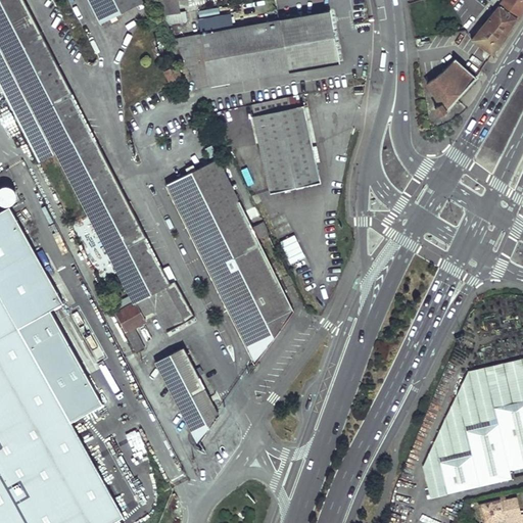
[(0,0),(0,90),(38,163),(55,154),(132,304),(175,282),(168,268),(162,271),(21,0),(0,0)]
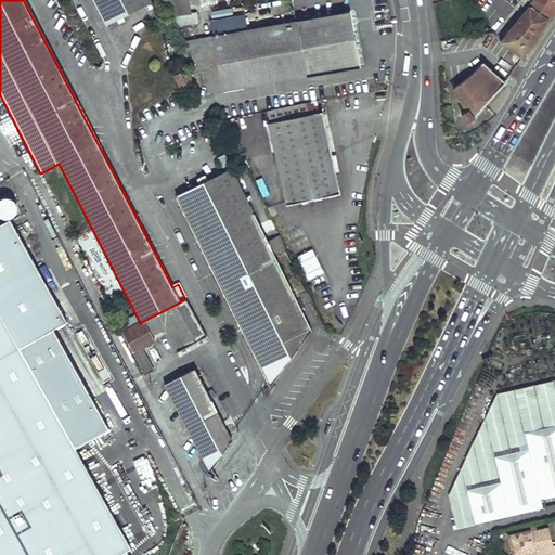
[(152,3),(150,0),(92,0),(105,25),(119,18),(152,3)]
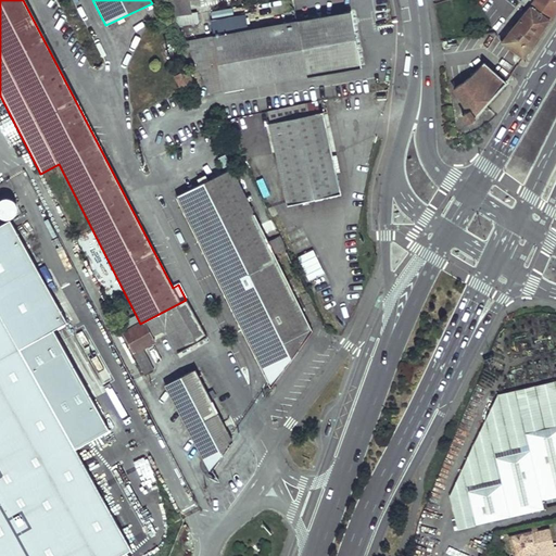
[(555,0),(520,0),(519,2),(527,9),(501,43),(523,59),(555,11),(555,0)]
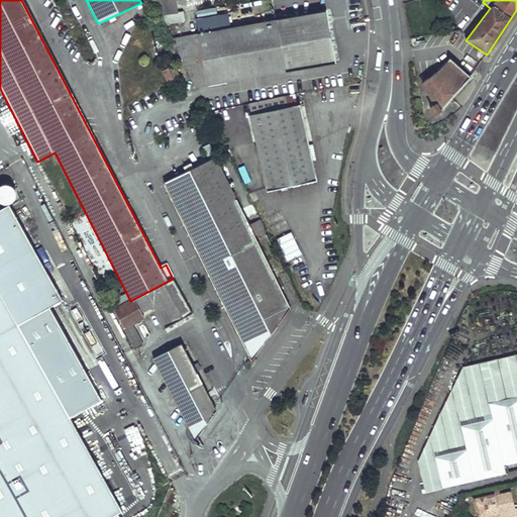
[(198,33),(276,19),(274,10),(196,25),(198,33)]
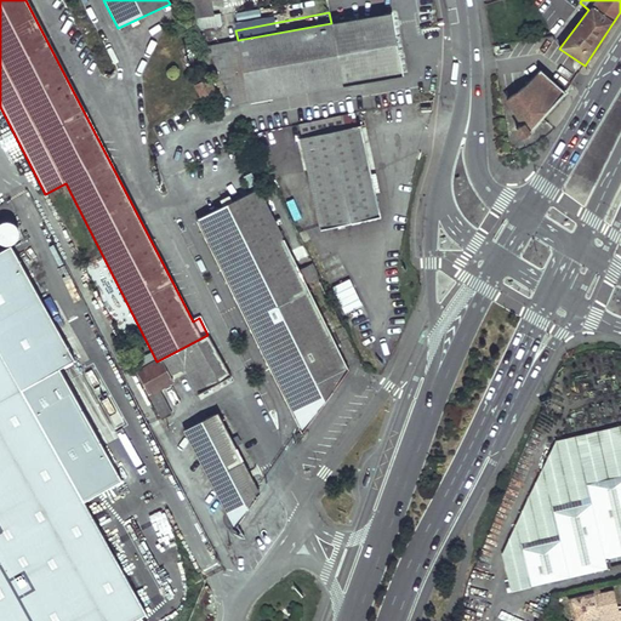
[(222,27),(220,15),(193,20),(199,32),(222,27)]
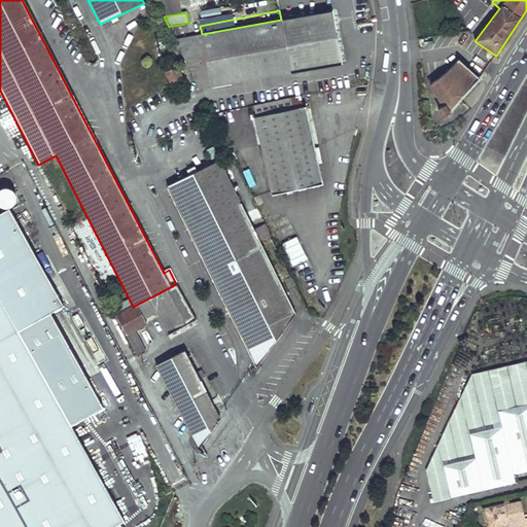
[(175,39),(200,90),(342,63),(332,12),(281,23),(281,20),(202,34),(175,39)]
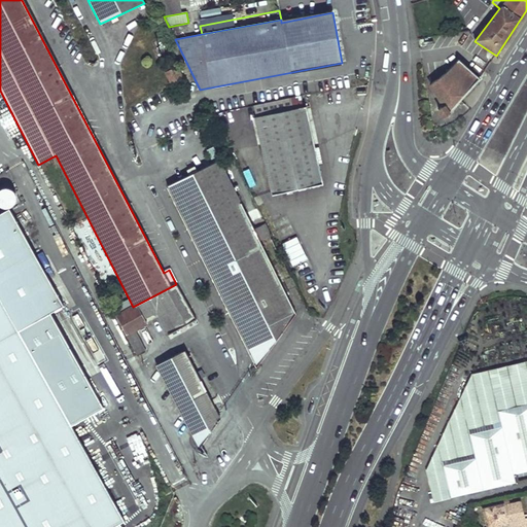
[(446,73),(429,84),(444,107),(438,111),(443,118),(451,113),(479,79),(458,61),(446,73)]
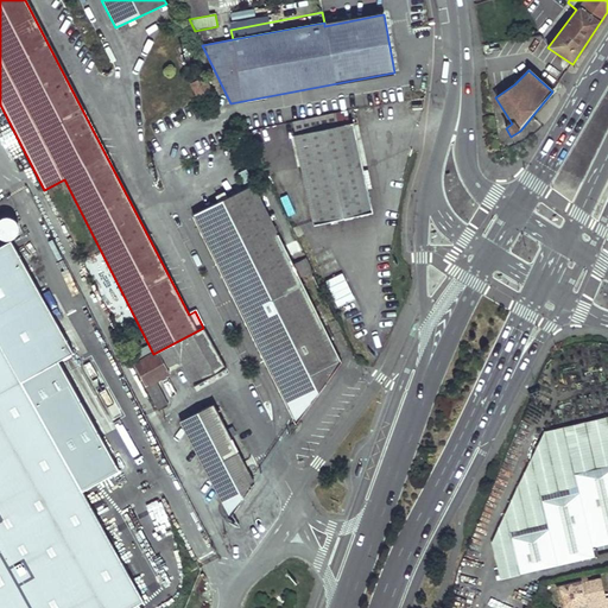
[(211,93),(201,73),(189,78),(200,99),(211,93)]
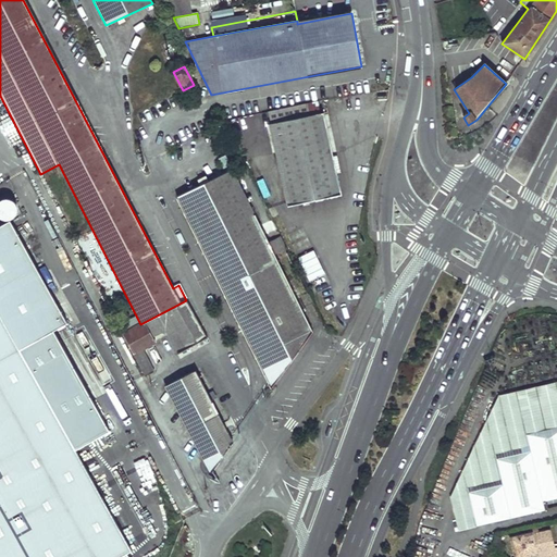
[(341,195),(323,113),(271,125),(287,207),(341,195)]
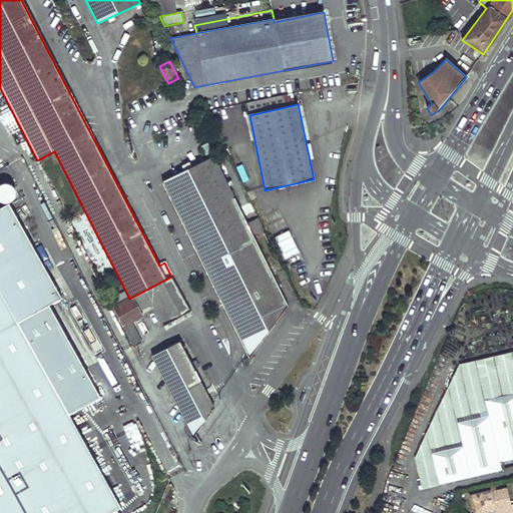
[(213,156),(196,164),(275,322),(288,305),(213,156)]
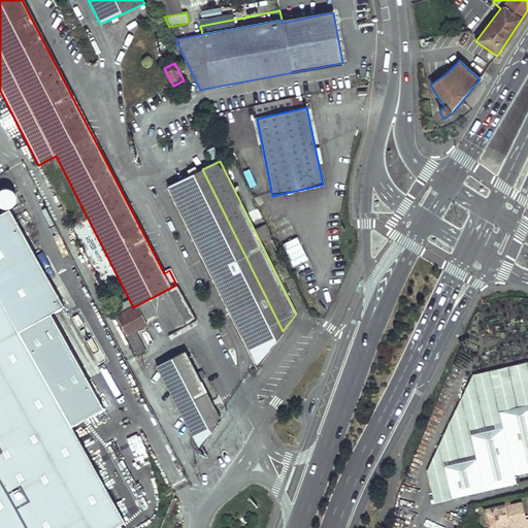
[(202,169),(168,187),(257,365),(283,331),(202,169)]
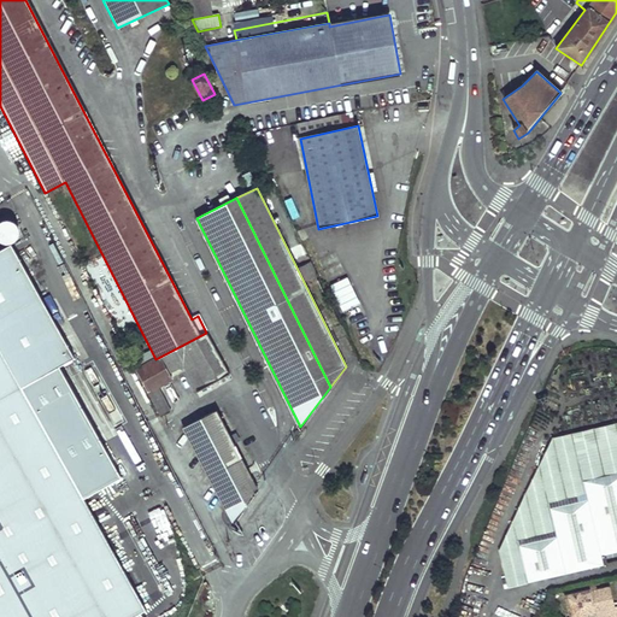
[(6,245),(9,244),(12,242),(15,241),(16,239),(17,236),(18,233),(17,230),(17,227),(15,224),(12,222),(10,221),(6,221),(4,221),(0,222),(0,242),(3,244),(6,245)]
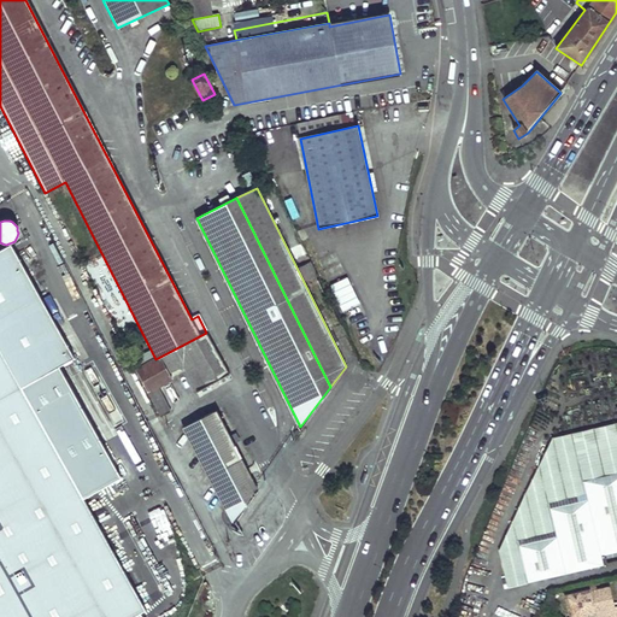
[(0,616),(131,616),(142,611),(145,610),(21,388),(74,358),(10,245),(0,250),(0,616)]
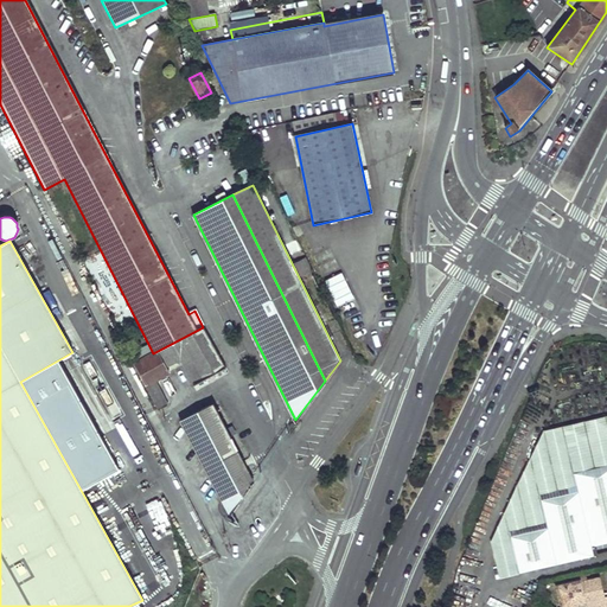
[(324,280),(337,306),(355,298),(342,272),(324,280)]
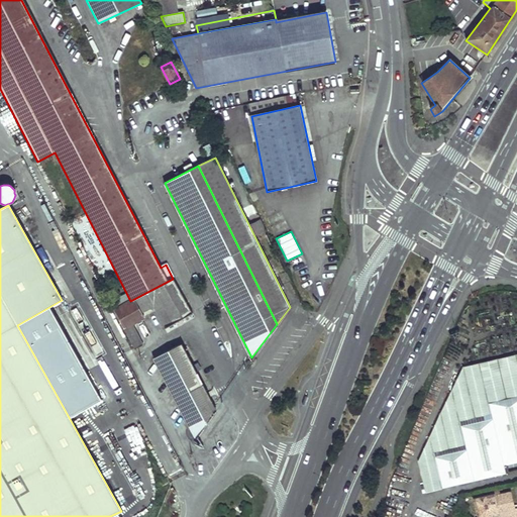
[(143,319),(140,313),(152,306),(165,329),(191,315),(173,279),(130,301),(114,310),(134,349),(140,346),(130,326),(143,319)]
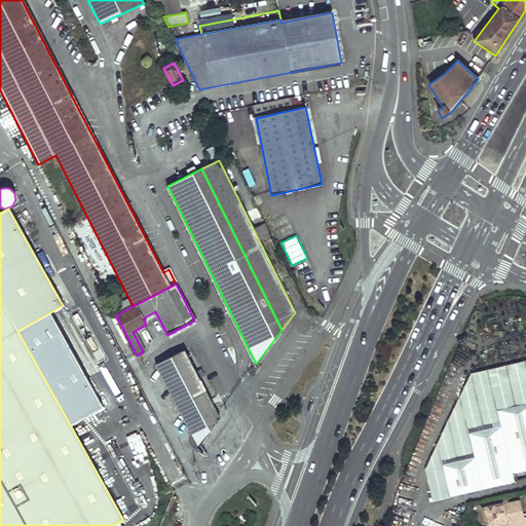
[(220,420),(185,352),(157,367),(198,447),(220,420)]
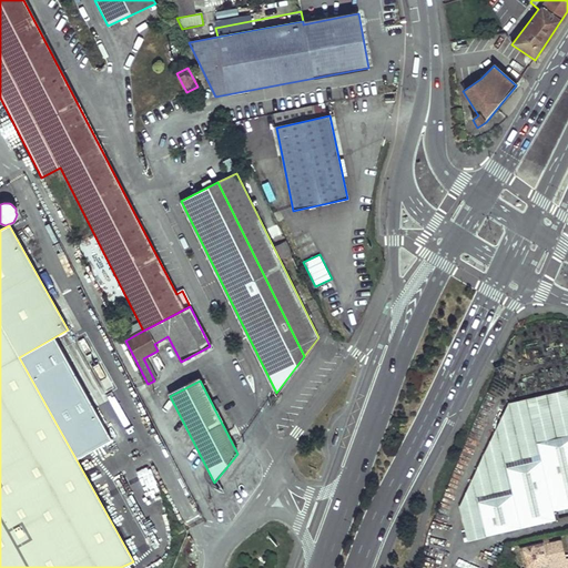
[(467,539),(485,535),(478,500),(511,494),(505,467),(540,459),(536,443),(567,435),(567,387),(520,398),(459,504),(467,539)]
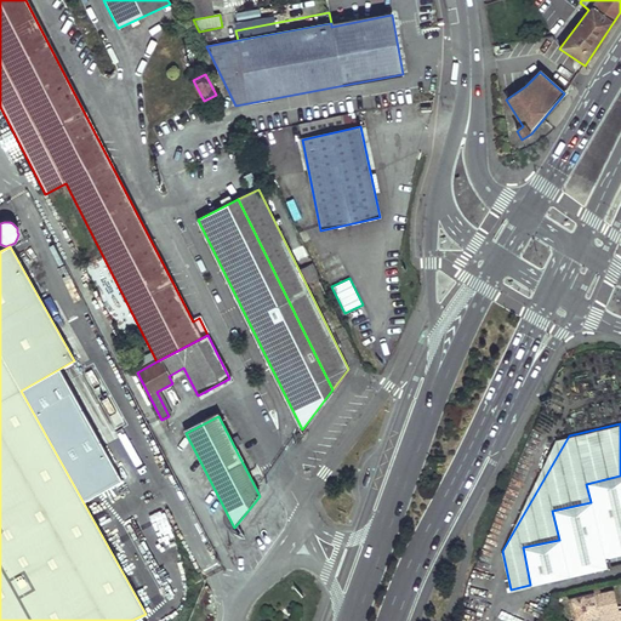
[(620,553),(620,476),(586,484),(591,502),(603,558),(605,558),(620,553)]
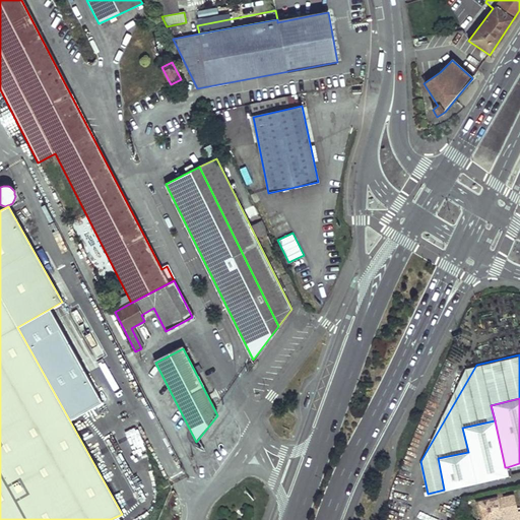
[(462,428),(468,452),(474,483),(509,476),(507,467),(505,467),(495,420),(462,428)]
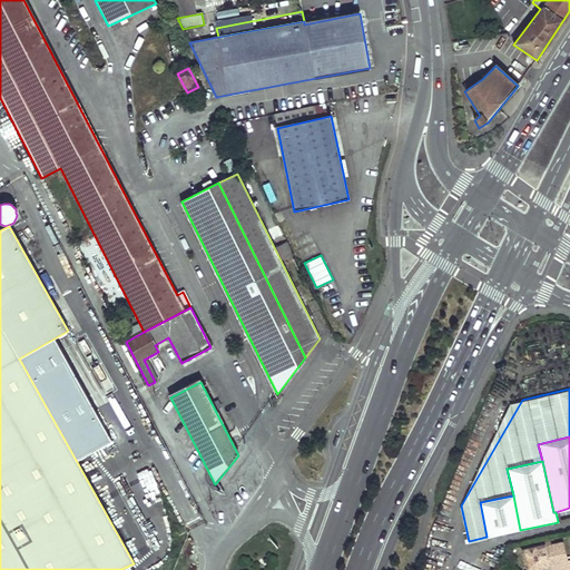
[(513,495),(480,502),(487,537),(520,530),(513,495)]
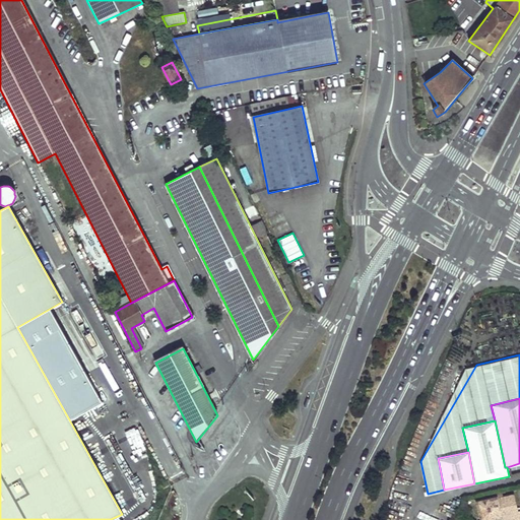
[(486,519),(496,519),(497,517),(501,516),(518,512),(513,495),(506,497),(497,499),(495,498),(492,498),(476,502),(479,515),(486,519)]
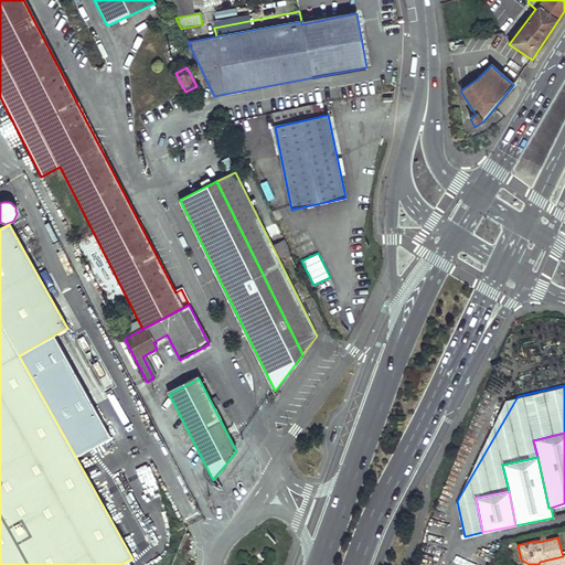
[(562,564),(564,564),(564,554),(564,550),(561,551),(563,556),(544,561),(548,564),(562,564)]
